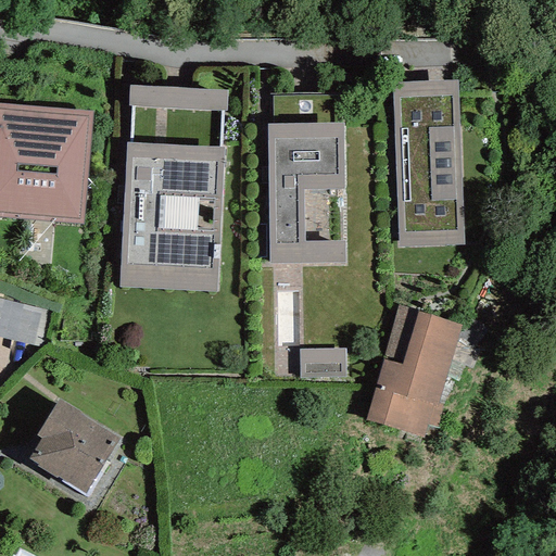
[(458,77),(391,80),(399,244),(465,242),(458,77)]
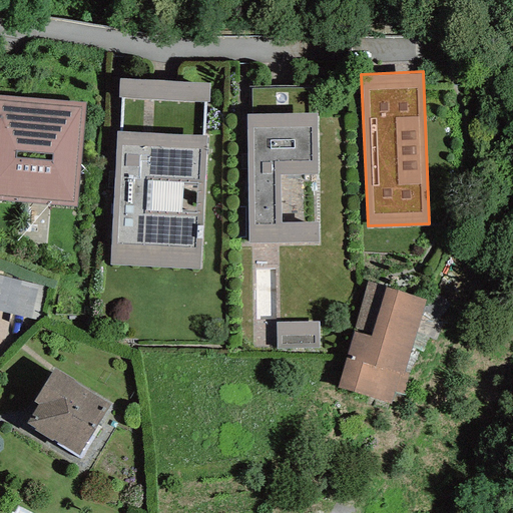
[(209,81),(119,77),(110,262),(201,267),(209,81)]
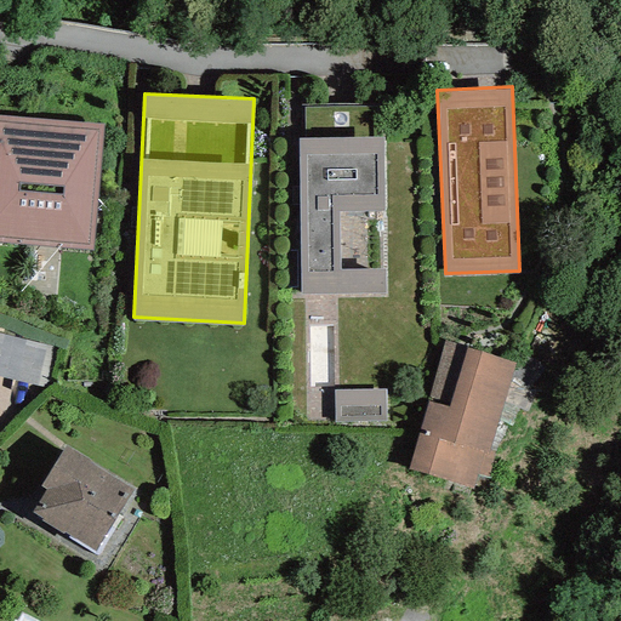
[(103,123),(0,113),(0,241),(91,251),(103,123)]
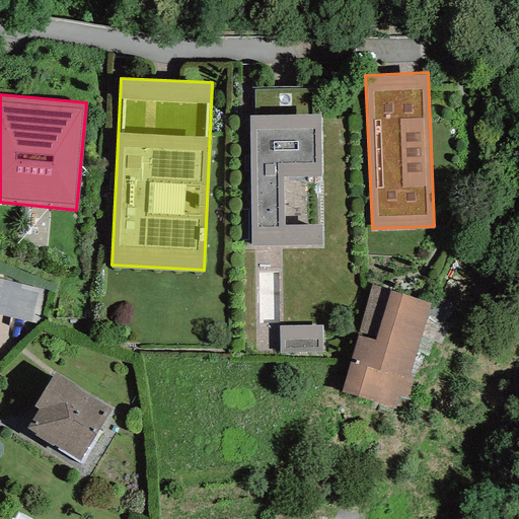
[(320,113),(249,114),(251,243),(322,242),(320,113)]
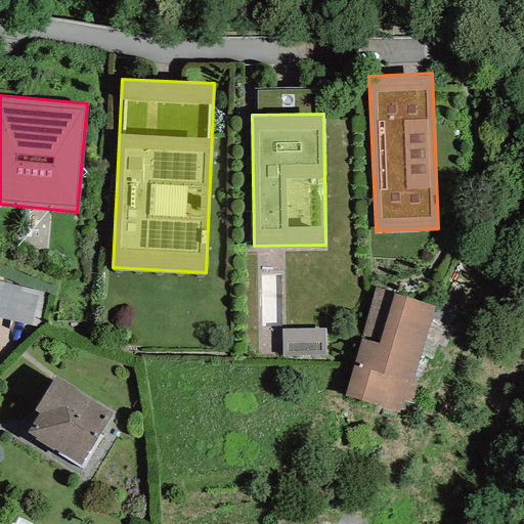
[(41,293),(0,282),(0,317),(35,325),(41,293)]
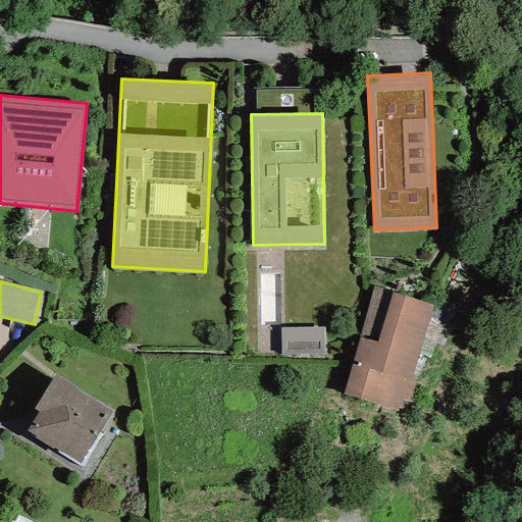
[(432,302),(373,285),(343,392),(398,408),(400,398),(410,401),(416,378),(411,377),(432,302)]
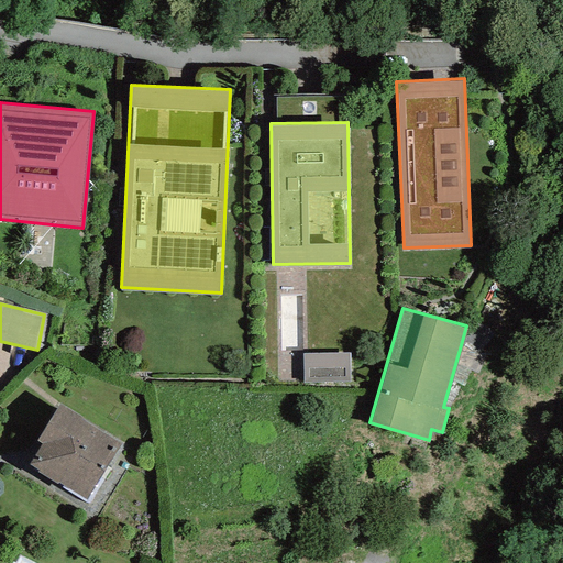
[(353,378),(352,348),(305,348),(305,378),(353,378)]
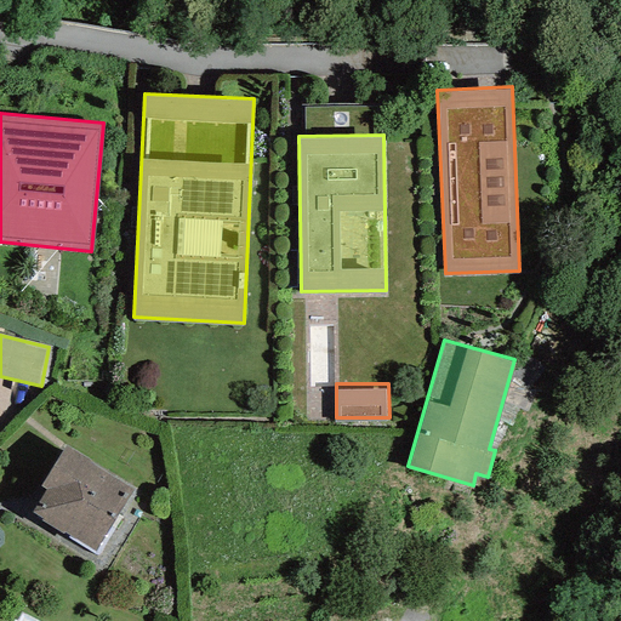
[(132,489),(66,445),(40,486),(45,489),(32,512),(95,552),(132,489)]
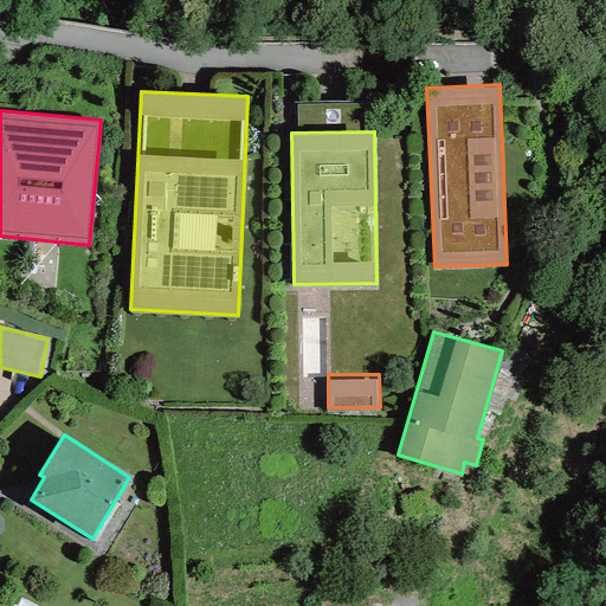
All buildings are outlined.
